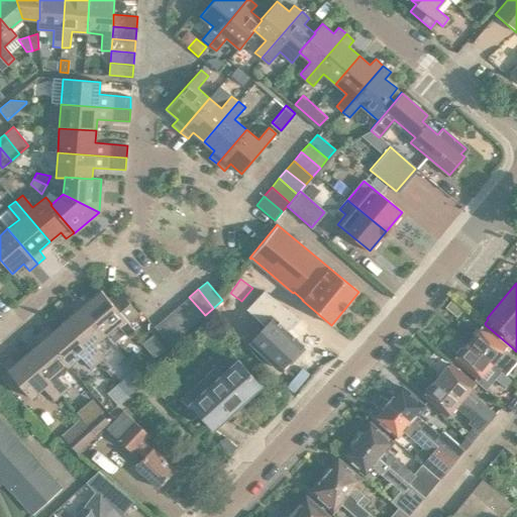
[(84,294),(76,300),(105,334),(117,324),(127,336),(135,330),(127,322),(137,313),(120,293),(110,301),(101,290),(89,300),(84,294)]
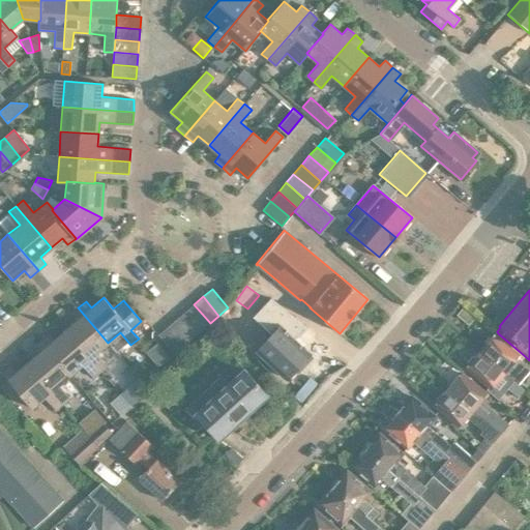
[(295,369),(298,372),(312,357),(294,340),(306,327),(271,297),(253,316),(271,333),(256,349),(286,378),(295,369)]
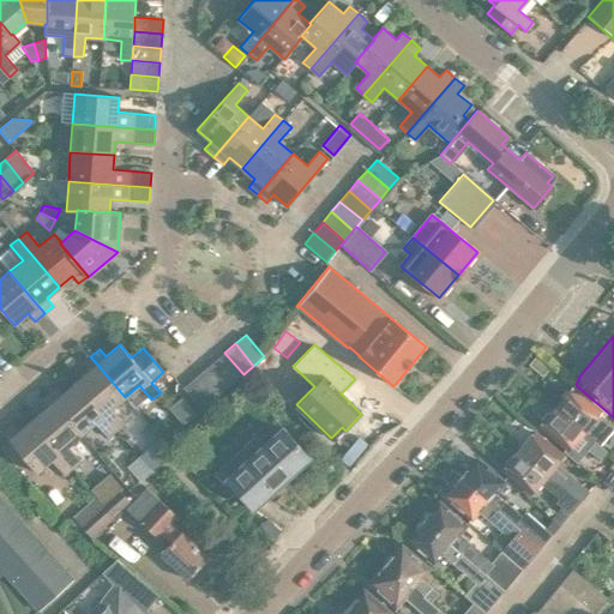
[(224,353),(214,361),(233,383),(244,374),(224,353)]
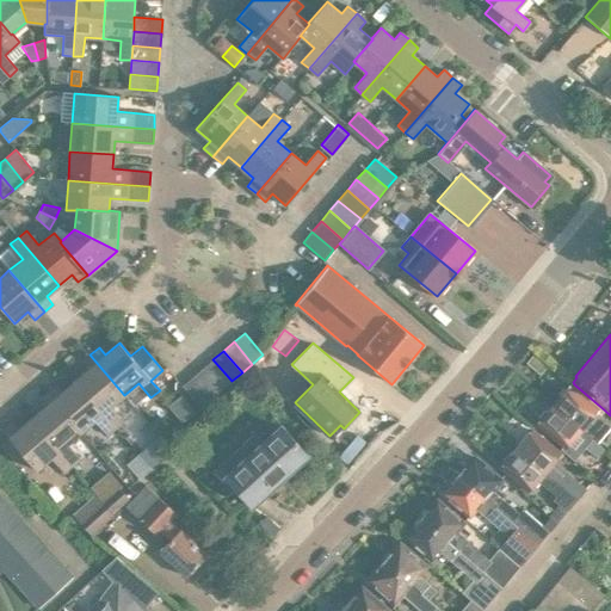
[(87,370),(74,381),(115,429),(123,421),(111,407),(124,395),(90,355),(80,363),(87,370)]
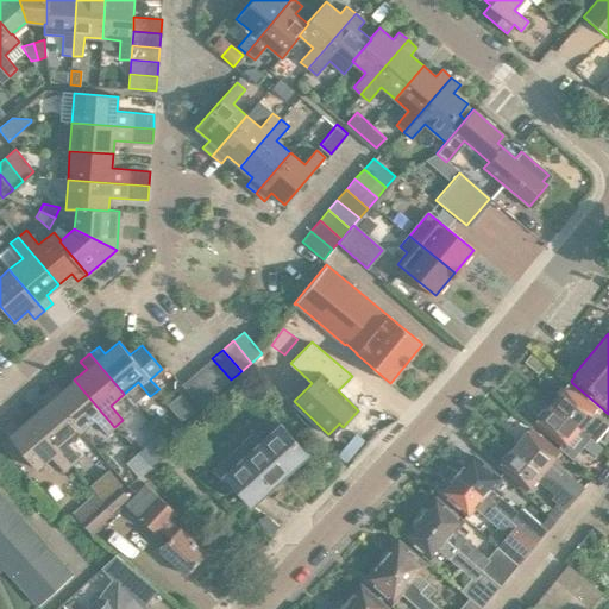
[(212,358),(202,366),(221,389),(231,380),(212,358)]
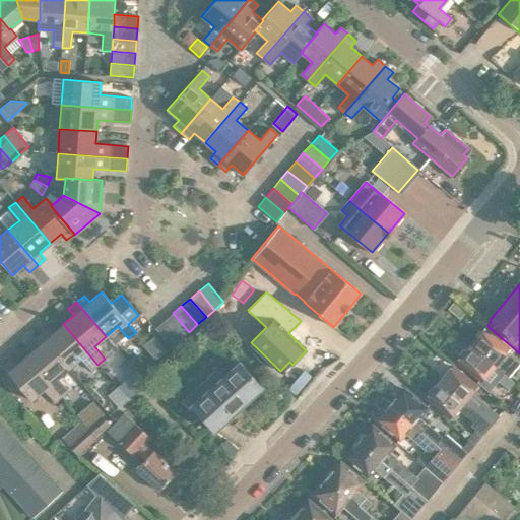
[(173,313),(164,321),(180,339),(189,332),(173,313)]
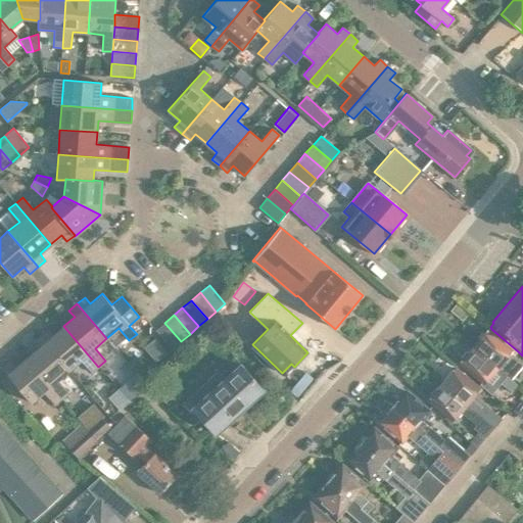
[(155,330),(172,349),(181,341),(164,323),(155,330)]
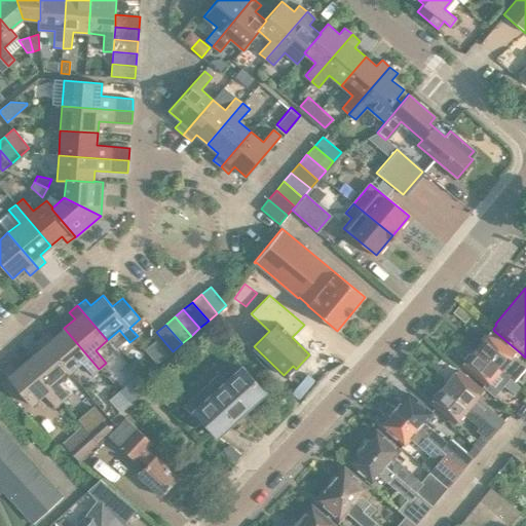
[(64,328),(53,337),(47,331),(40,337),(70,372),(81,363),(92,375),(99,369),(64,328)]
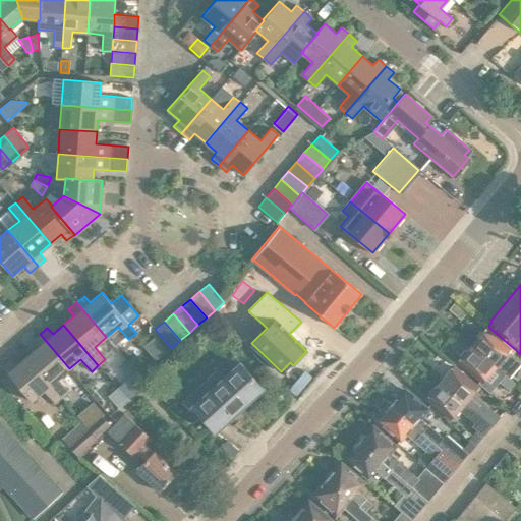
[(483,329),(477,336),(475,337),(471,341),(471,343),(470,345),(509,377),(520,362),(508,351),(509,350),(483,329)]
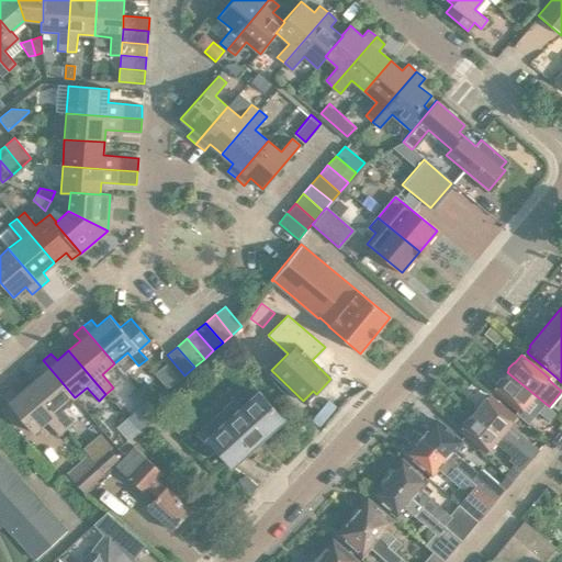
[(40,374),(29,384),(66,428),(74,423),(62,408),(75,397),(43,360),(34,368),(40,374)]
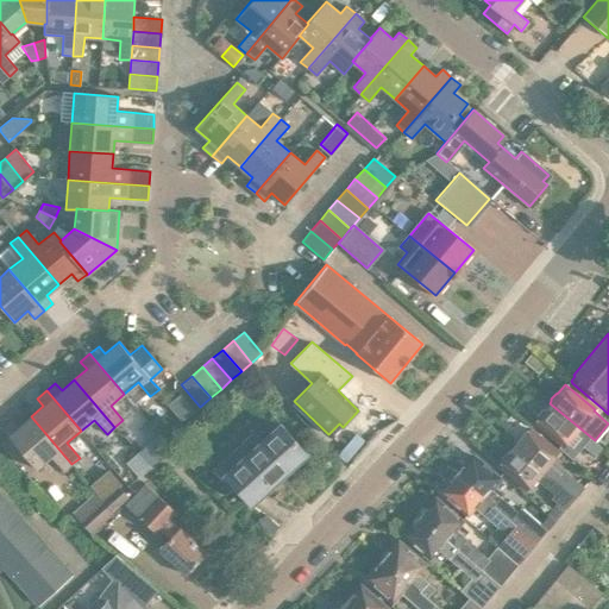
[(541,409),(541,413),(534,421),(562,444),(558,447),(571,458),(584,444),(595,454),(602,446),(595,440),(550,403),(548,405),(546,405),(541,409)]
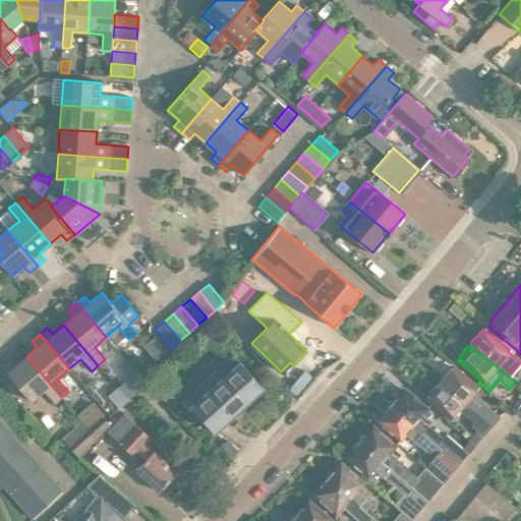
[(61,397),(26,356),(15,365),(10,359),(1,366),(32,401),(44,391),(54,403),(61,397)]
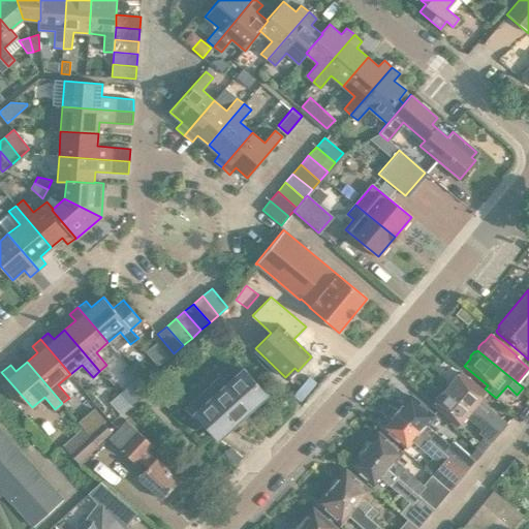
[(248,411),(267,394),(244,370),(228,383),(221,374),(184,407),(196,421),(199,417),(217,437),(240,416),(237,413),(244,406),(248,411)]
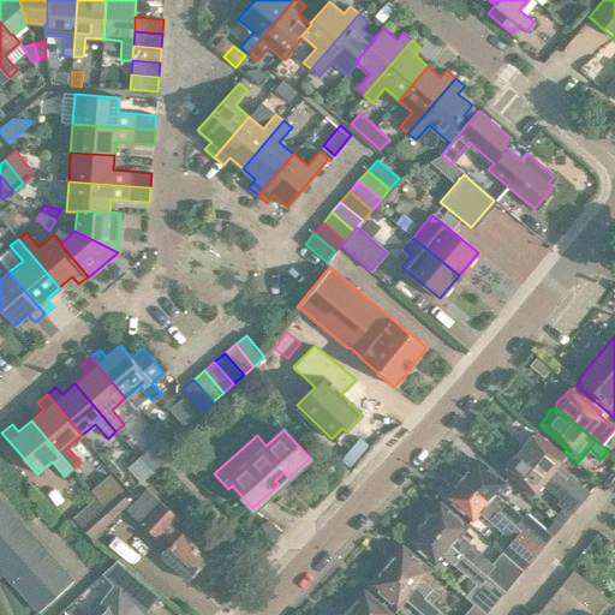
[(533,433),(526,441),(523,441),(518,446),(519,449),(517,451),(579,502),(589,491),(567,472),(563,476),(554,469),(563,458),(533,433)]
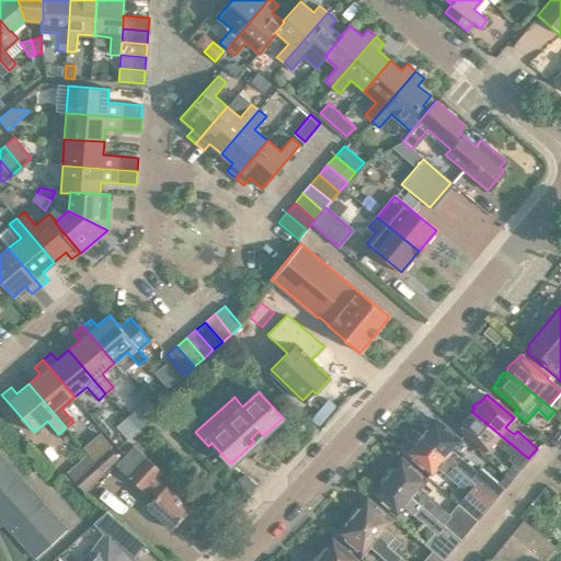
[(528,458),(471,411),(471,412),(468,412),(464,418),(465,420),(458,427),(485,450),(493,442),(510,455),(507,458),(519,469),(528,458)]
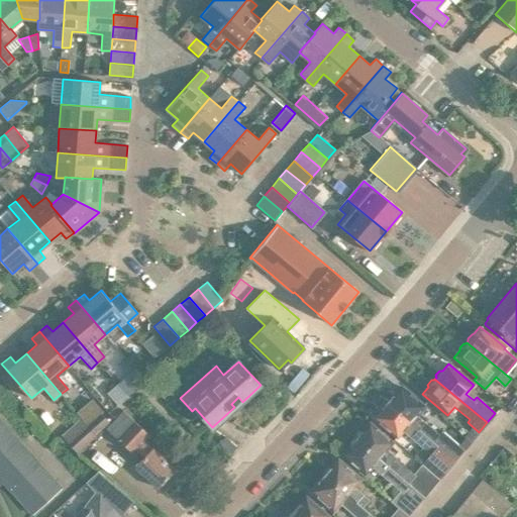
[(391,395),(386,400),(437,444),(454,459),(463,449),(441,430),(438,433),(424,421),(423,421),(415,414),(422,405),(401,387),(394,394),(391,395)]
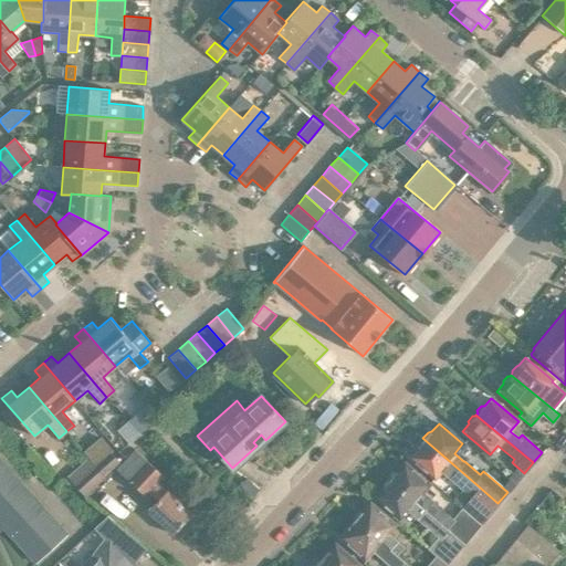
[(94,460),(114,448),(105,433),(85,447),(94,460)]
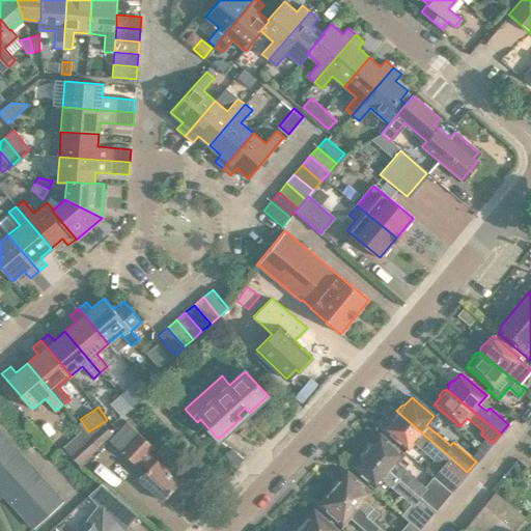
[(414,442),(441,466),(416,494),(435,510),(450,493),(450,492),(467,473),(467,472),(449,456),(396,411),(394,410),(386,419),(390,422),(384,428),(408,449),(414,442)]
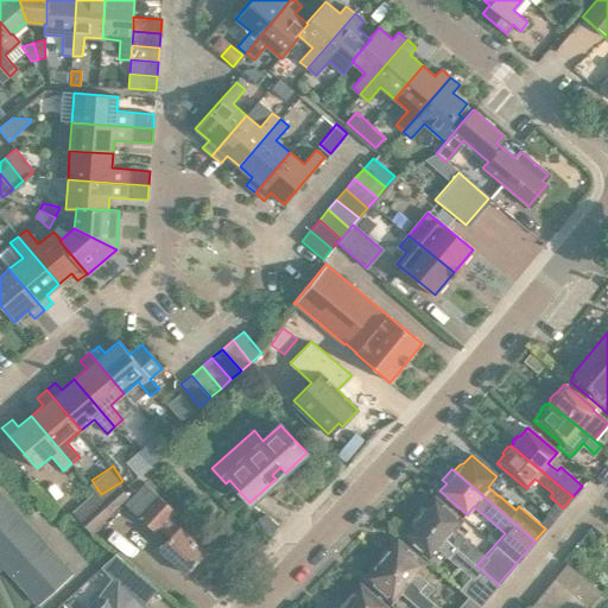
[(157,533),(160,530),(169,537),(158,549),(184,574),(206,551),(178,527),(166,517),(173,510),(144,483),(130,499),(125,504),(157,533)]
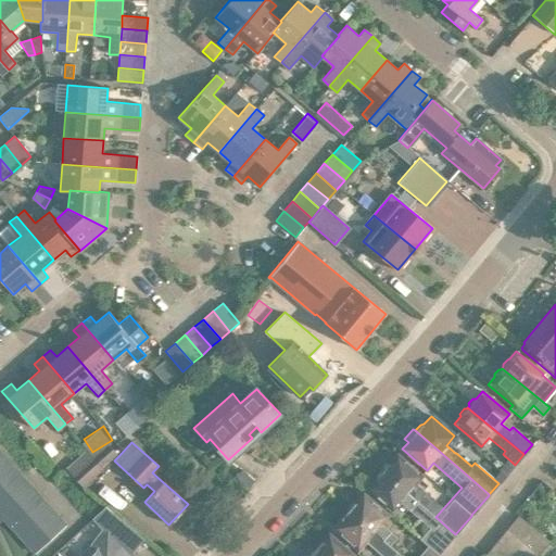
[(104,468),(118,456),(108,444),(93,456),(104,468)]
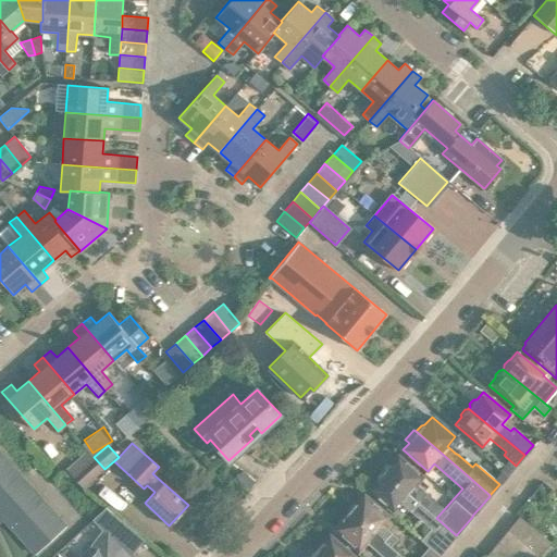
[(0,520),(2,519),(34,553),(65,524),(0,453),(0,520)]
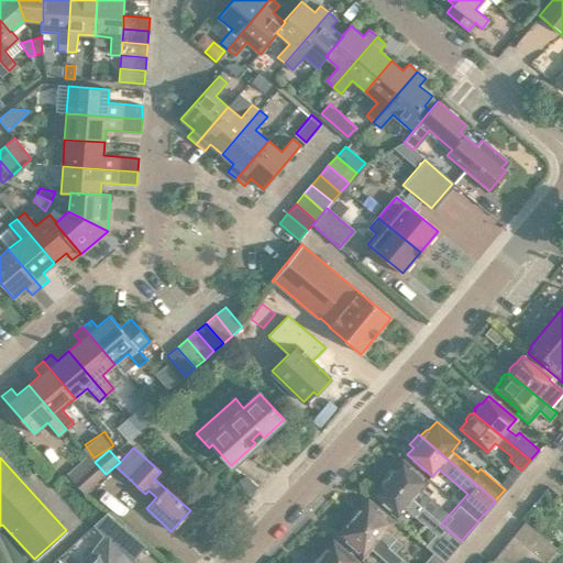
[(79,487),(100,470),(90,457),(69,475),(79,487)]
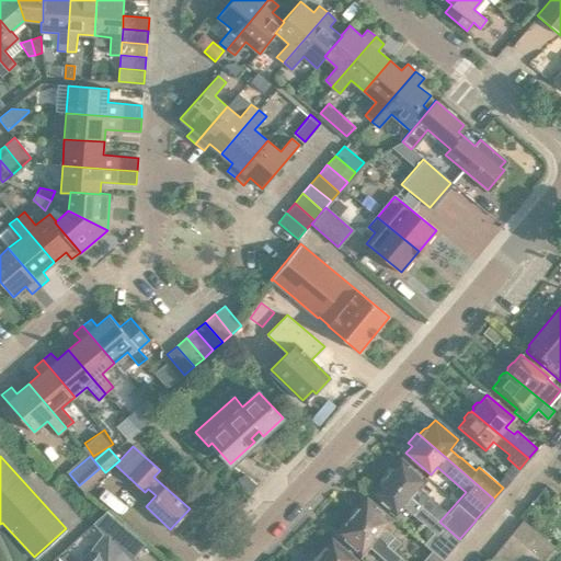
[(389,468),(385,473),(419,504),(439,522),(448,513),(418,487),(424,480),(400,459),(393,467),(389,468)]
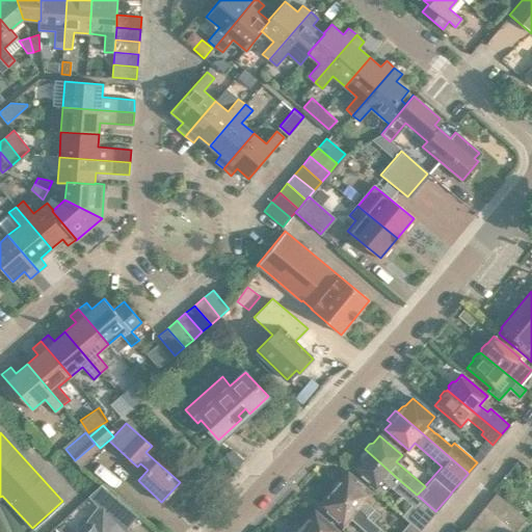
[(435,511),(417,495),(397,478),(365,449),(358,455),(358,459),(352,467),(375,486),(381,479),(411,505),(402,515),(409,523),(419,531),(435,511)]
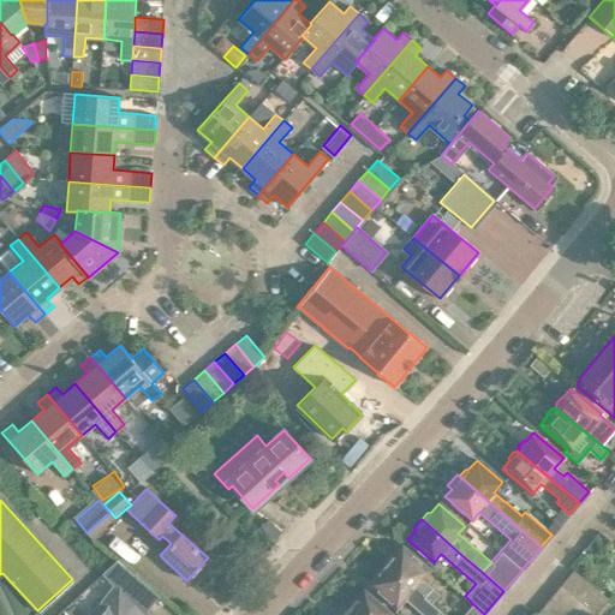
[(435,595),(418,580),(428,569),(401,547),(393,555),(389,556),(383,563),(429,602),(435,595)]
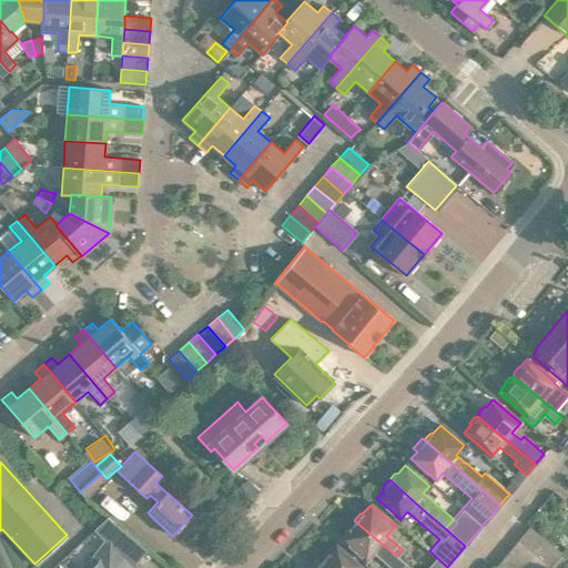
[(109,546),(84,567),(138,567),(135,564),(146,551),(107,517),(94,529),(109,546)]
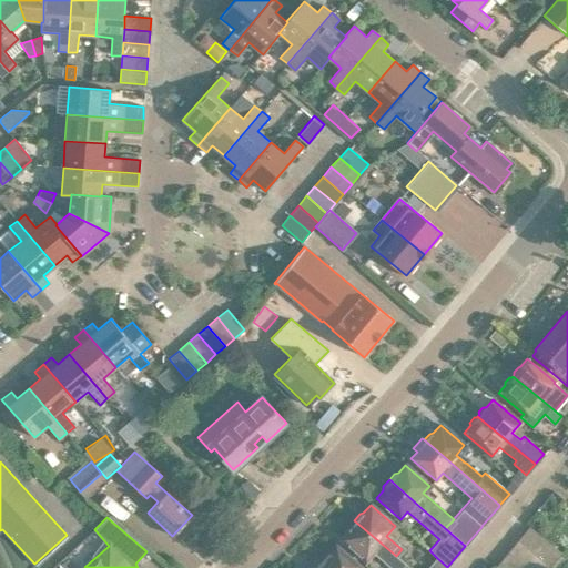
[(409,567),(396,556),(354,520),(348,526),(348,530),(342,538),(366,559),(373,551),(391,567),(409,567)]
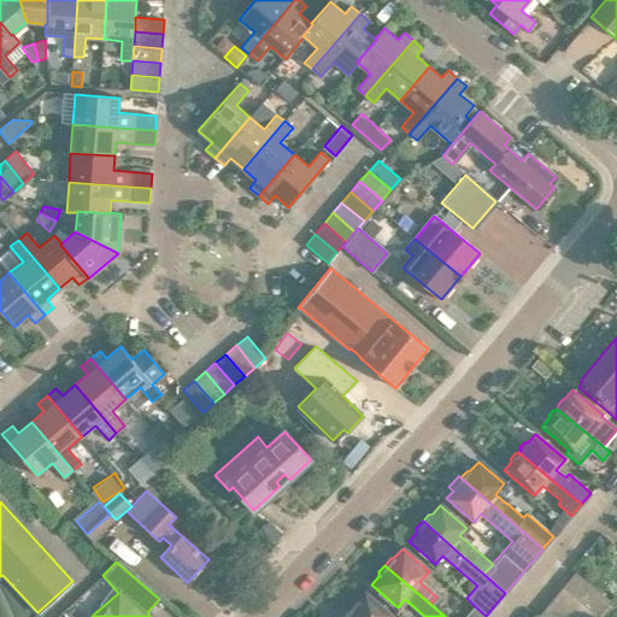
[(597,616),(610,601),(575,571),(562,587),(597,616)]
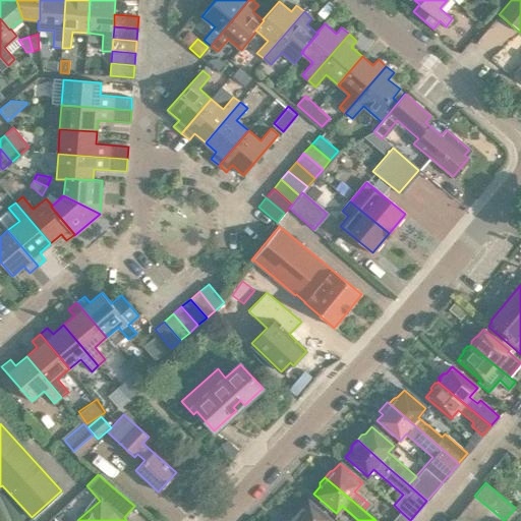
[(294,516),(300,520),(329,520),(330,520),(307,501),(301,507),(299,508),(295,512),(295,514),(294,516)]
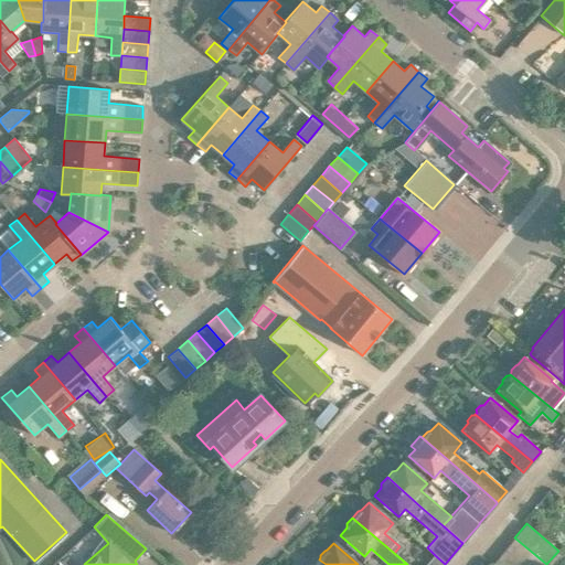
[(494,564),(522,564),(504,550),(493,563),(494,564)]
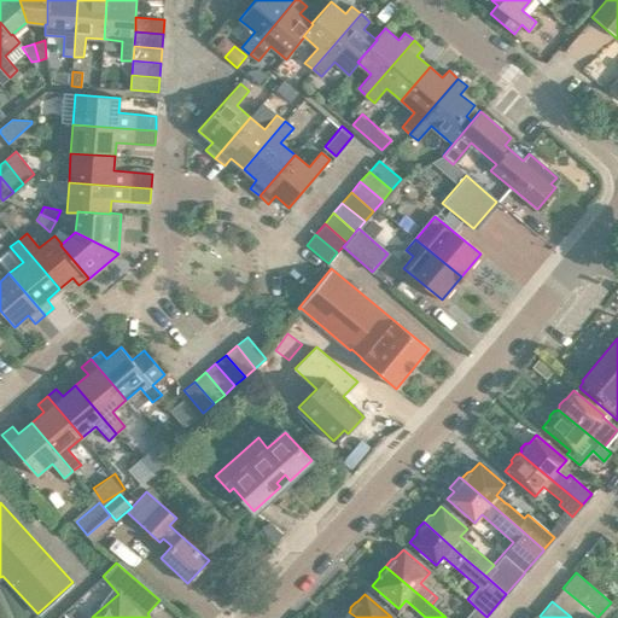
[(485,617),(487,617),(476,607),(466,617),(485,617)]
